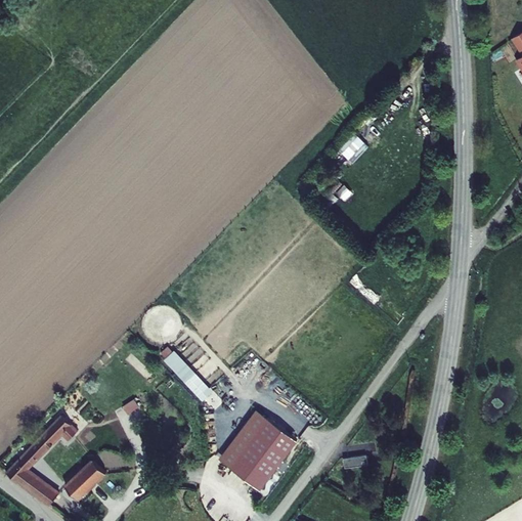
[(521,32),(510,39),(521,57),(514,61),(521,74),(521,32)]
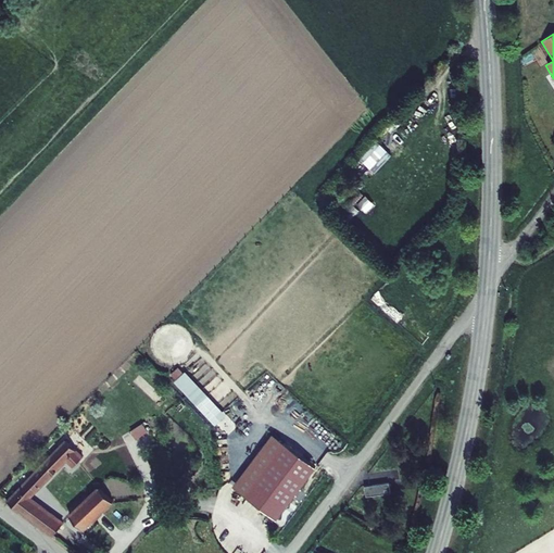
[(173,384),(214,427),(226,416),(184,373),(173,384)]
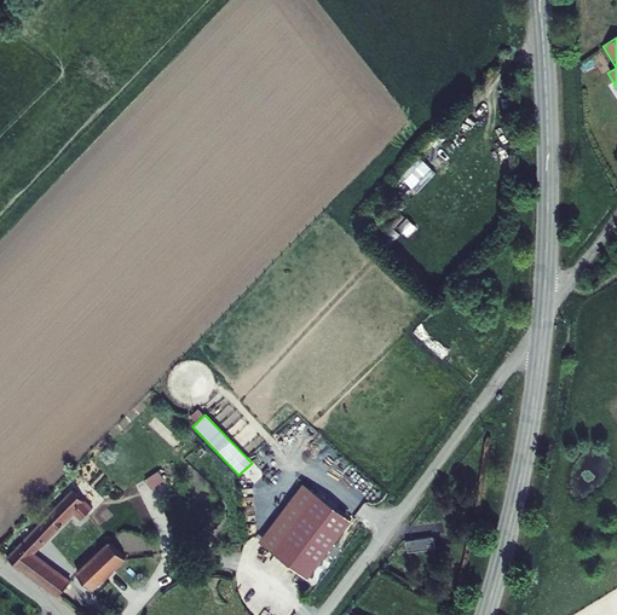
[(346,523),(298,487),(254,546),(304,582),(346,523)]
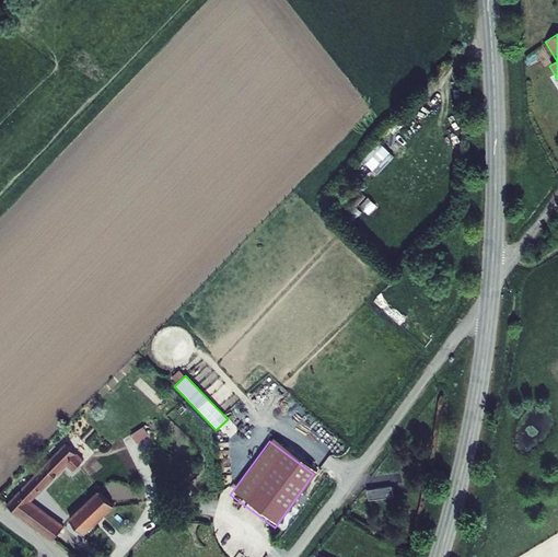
[(60,450),(12,502),(61,537),(70,524),(35,499),(61,470),(69,476),(78,466),(60,450)]
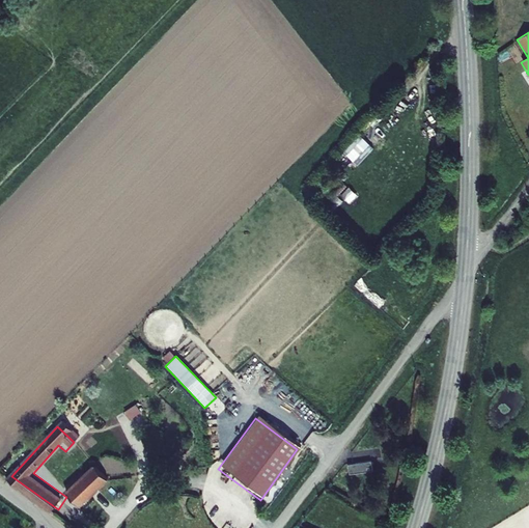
[(101,463),(73,491),(86,504),(114,475),(101,463)]
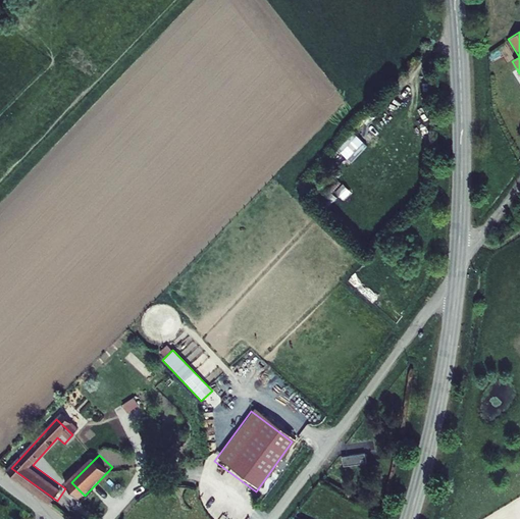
[(358,455),(335,458),(336,467),(359,464),(358,455)]
